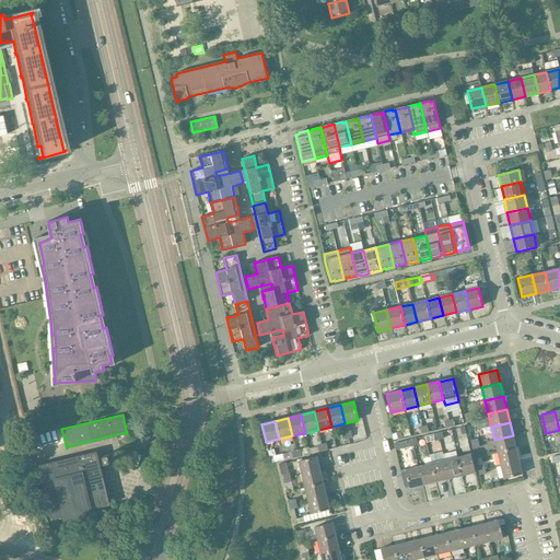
[(513,435),(494,440),(498,453),(515,448),(513,435)]
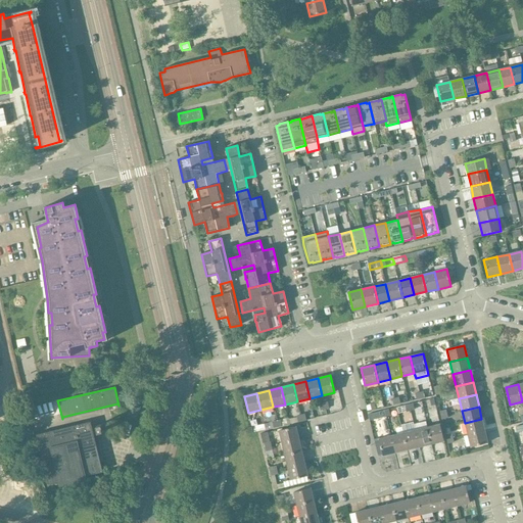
[(384,411),(368,415),(369,421),(386,417),(384,411)]
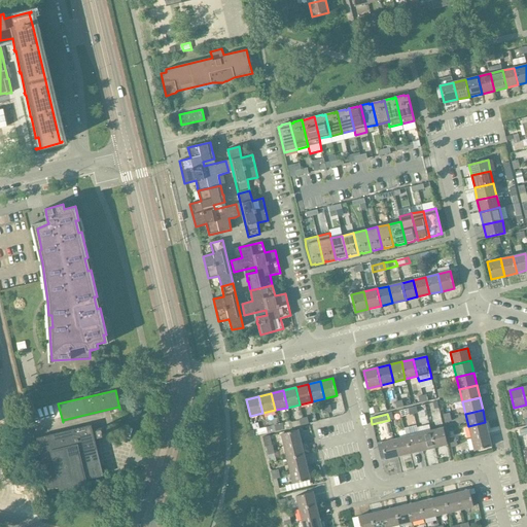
[(34,428),(59,422),(58,419),(34,425),(34,428)]
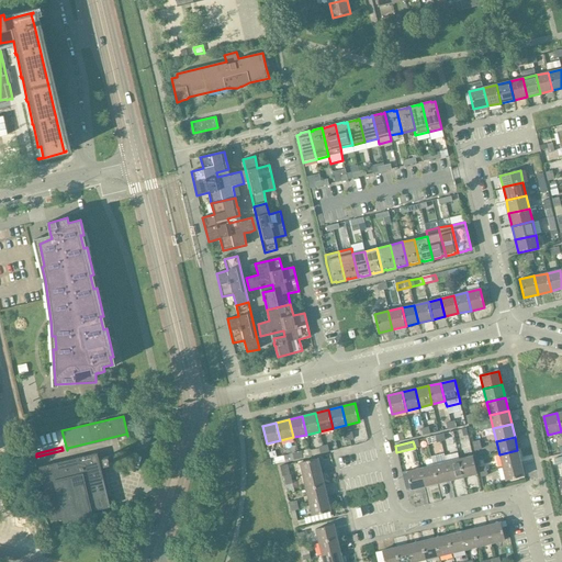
[(517,450),(499,454),(503,467),(520,462),(517,450)]
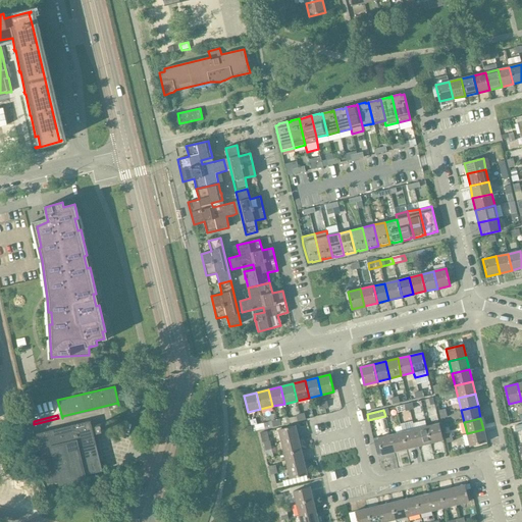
[(58,481),(59,485),(59,486),(87,479),(86,475),(102,471),(90,421),(36,434),(48,484),(58,481)]
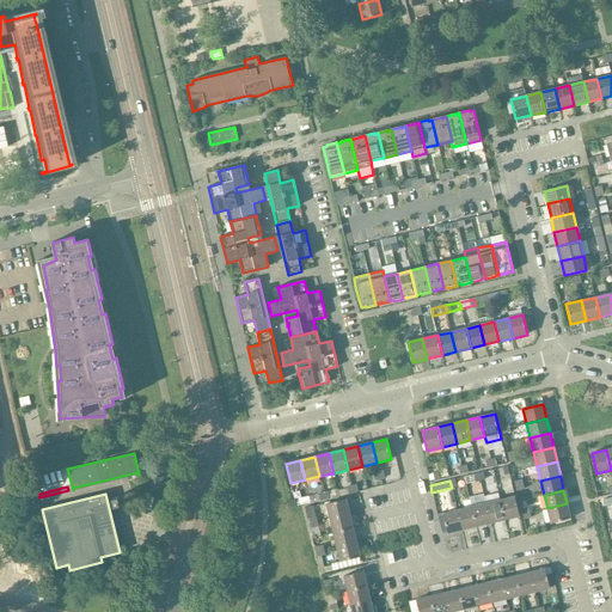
[(499,494),(484,497),(485,503),(490,524),(505,520),(501,500),(499,494)]
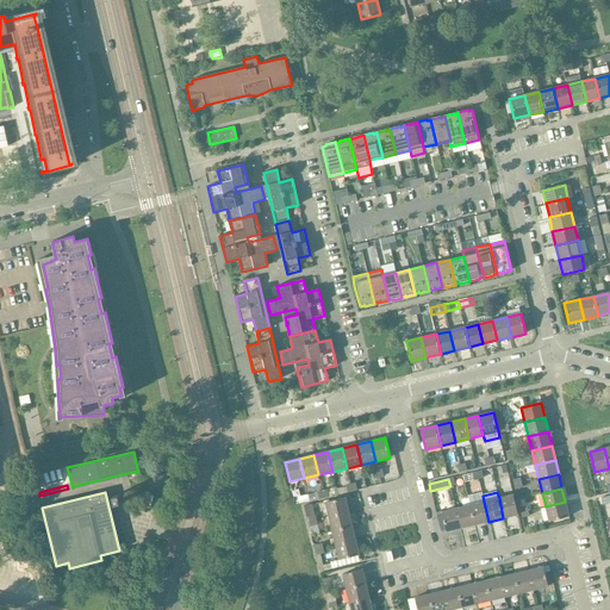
[(512,495),(499,498),(503,518),(517,515),(512,495)]
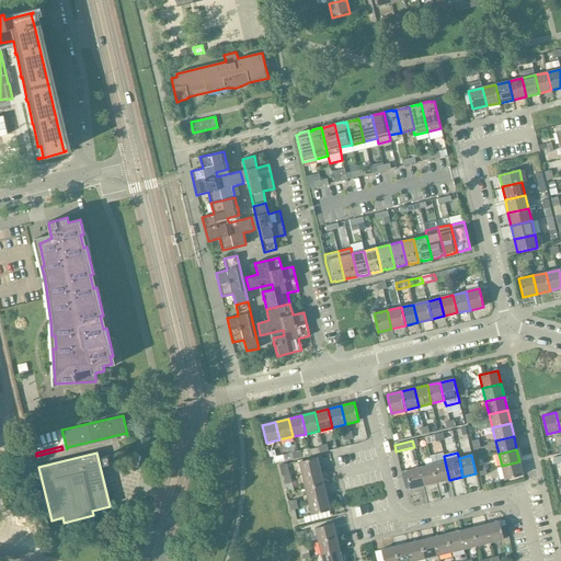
[(317,457),(299,461),(302,476),(320,471),(317,457)]
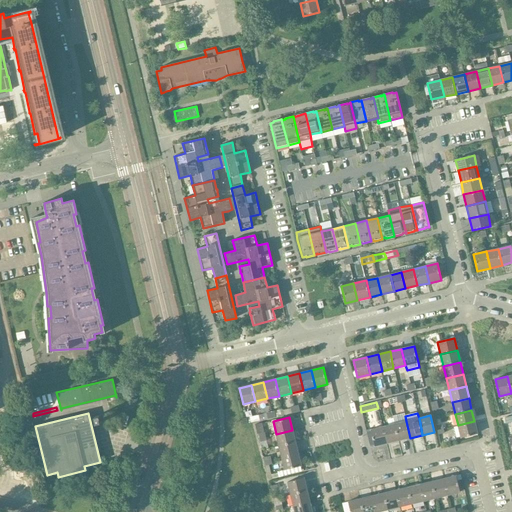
[(406,421),(394,424),(398,440),(410,438),(406,421)]
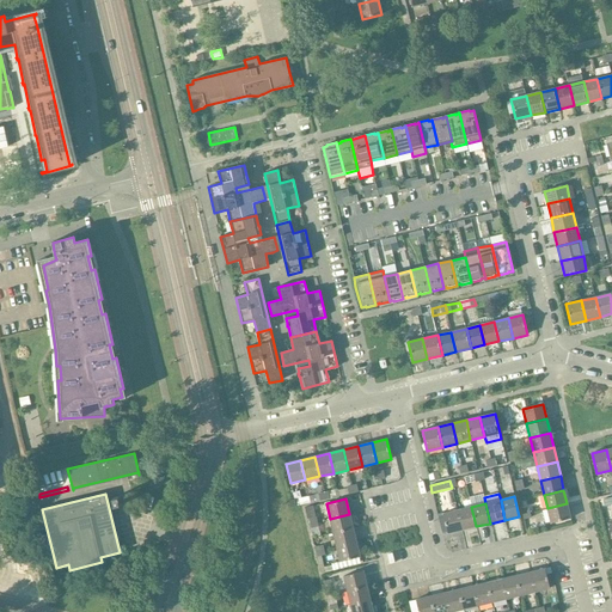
[(567,503),(548,508),(551,524),(570,519),(567,503)]
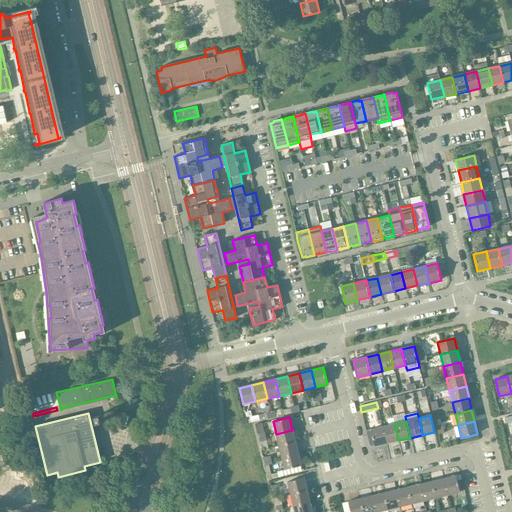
[(394,424),(382,427),(386,443),(398,440),(394,424)]
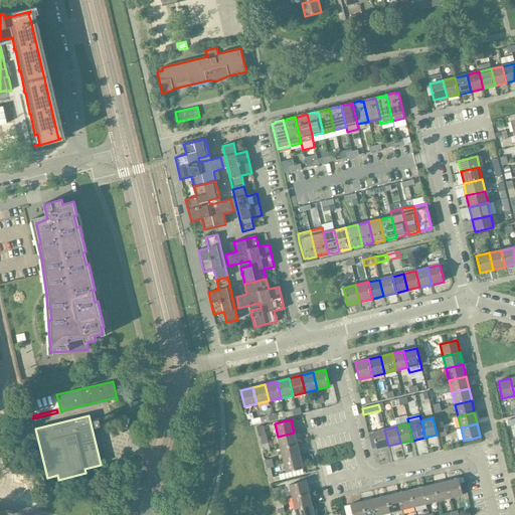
[(384,430),(372,433),(376,449),(388,446),(384,430)]
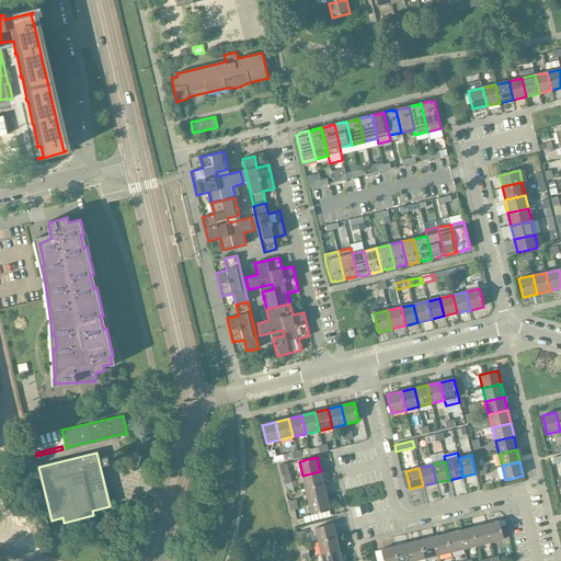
[(320,471),(302,476),(306,489),(323,484),(320,471)]
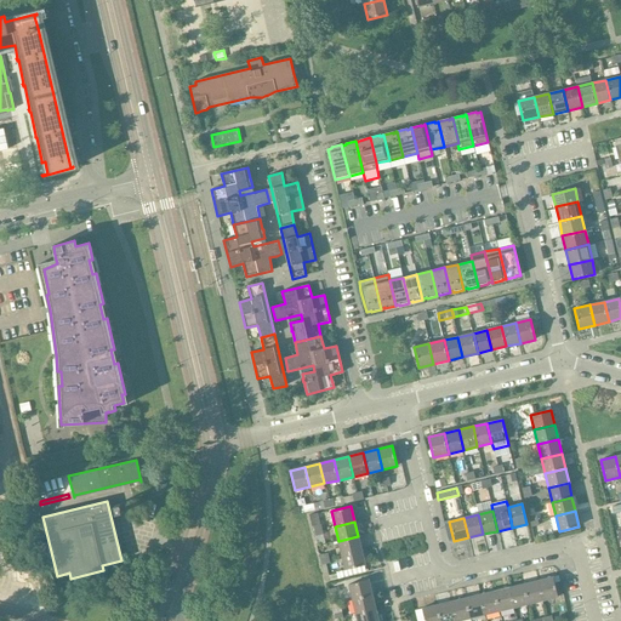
[(358,536),(339,541),(342,556),(362,551),(358,536)]
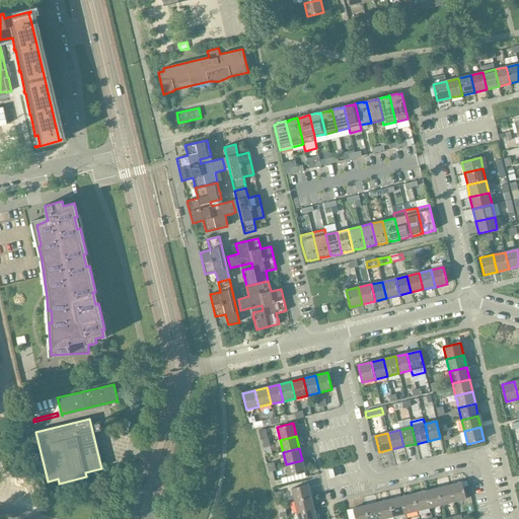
[(302,460),(286,464),(288,476),(305,472),(302,460)]
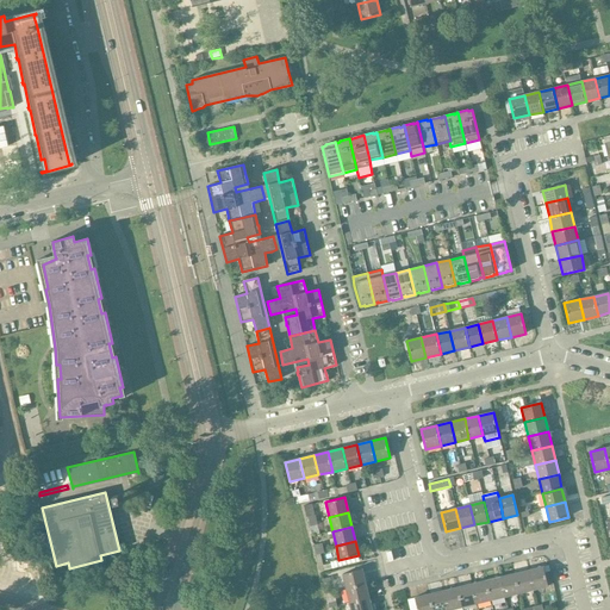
[(543,567),(528,571),(533,590),(548,586),(543,567)]
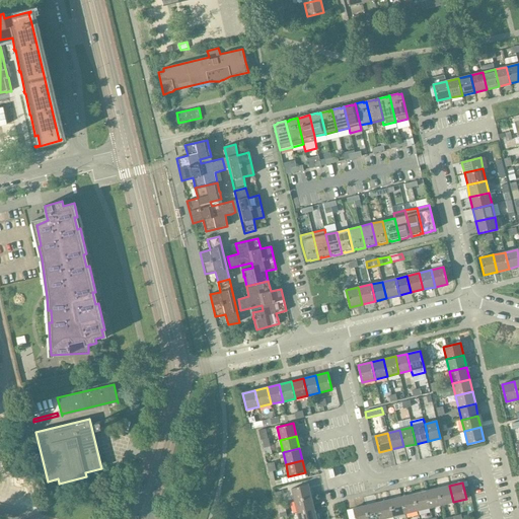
[(308,485),(291,489),(294,501),(311,497),(308,485)]
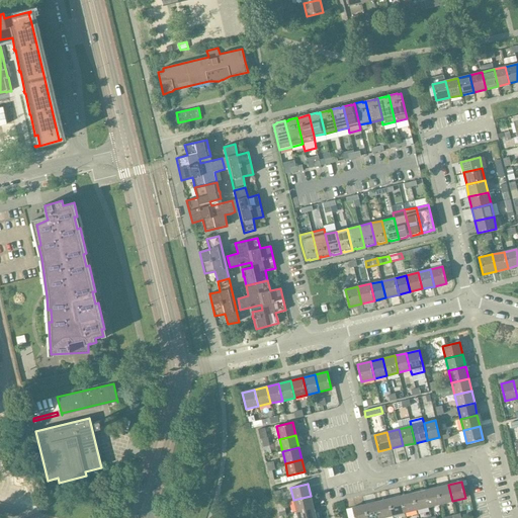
[(448,485),(436,487),(440,504),(452,501),(448,485)]
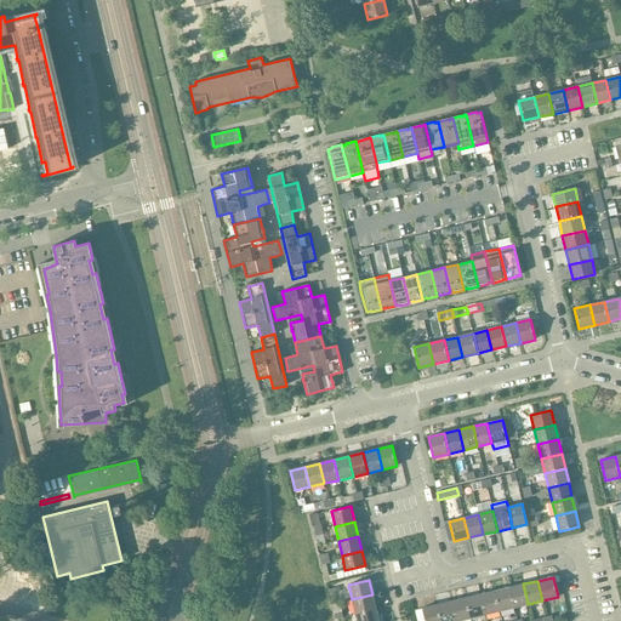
[(523,584),(508,587),(513,608),(528,604),(523,584)]
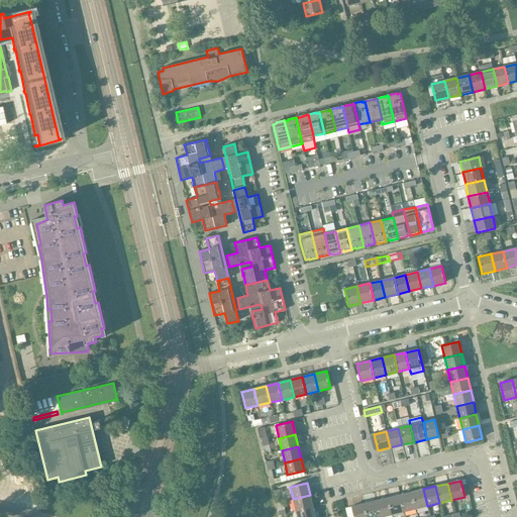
[(423,489),(412,492),(416,509),(427,506),(423,489)]
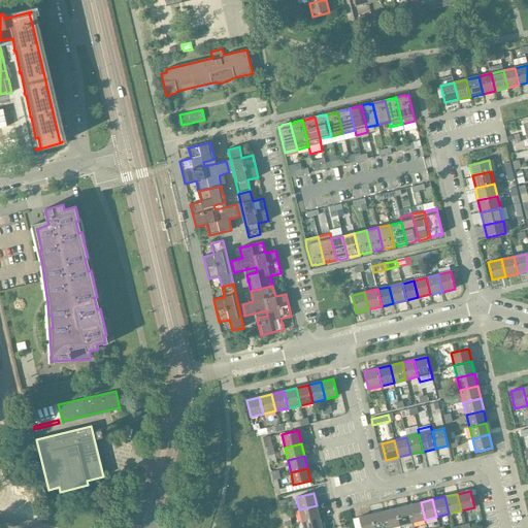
[(421,502),(408,505),(413,522),(425,520),(421,502)]
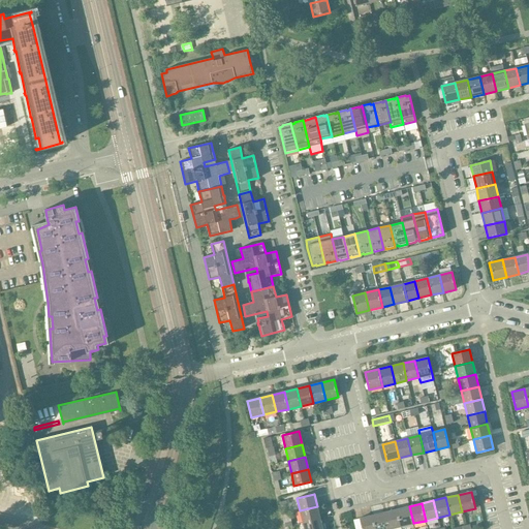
[(317,506),(300,510),(303,523),(320,519),(317,506)]
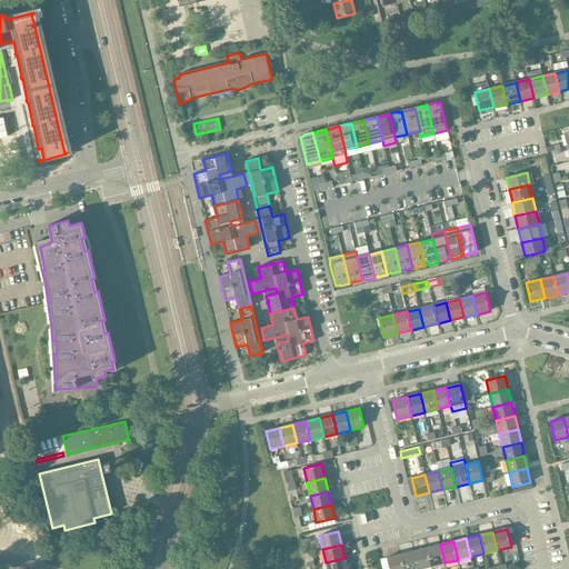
[(440,545),(427,548),(431,566),(445,562),(440,545)]
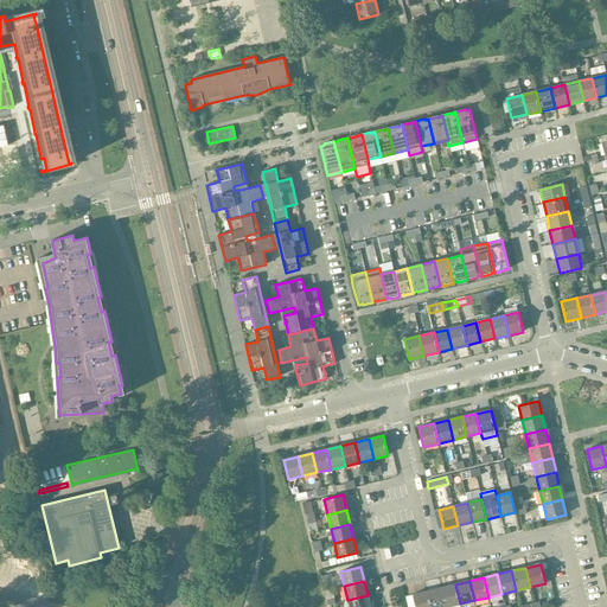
[(455,585),(441,588),(445,606),(446,606),(460,604),(455,585)]
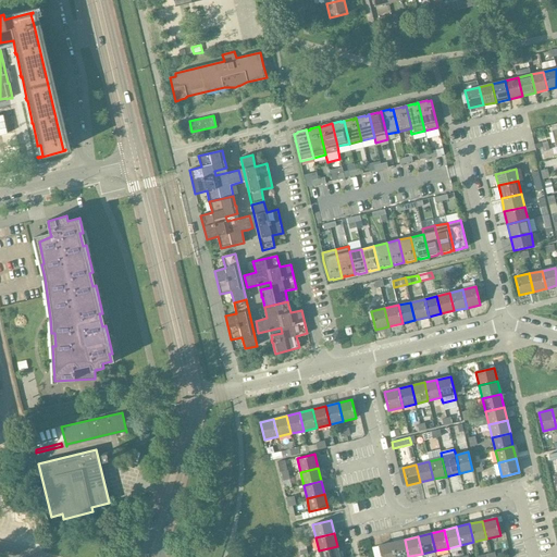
[(408,556),(405,540),(392,543),(395,556),(408,556)]
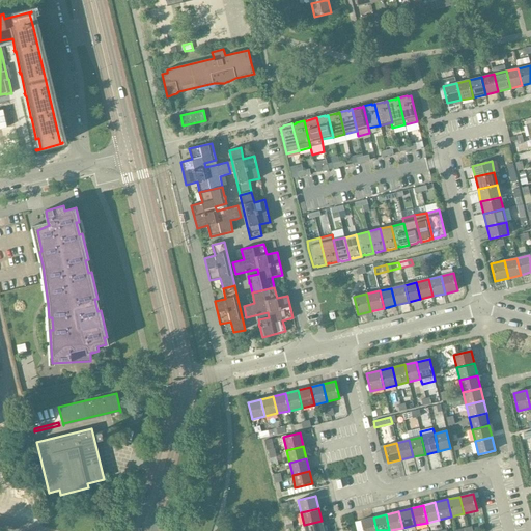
[(376,530),(373,518),(361,520),(363,530),(376,530)]
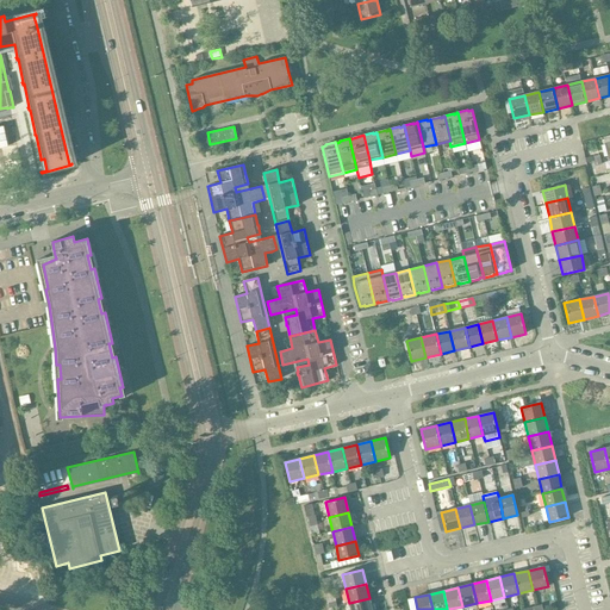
[(372,609),(369,598),(349,603),(350,609),(372,609)]
